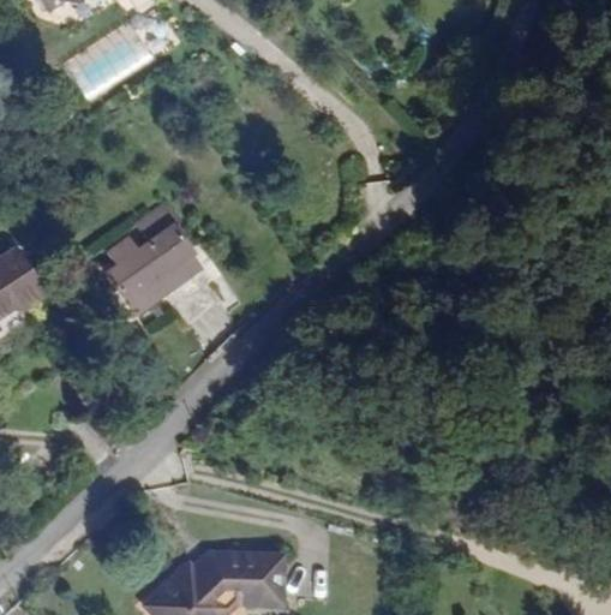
[(96,45),(101,49),(76,71),(95,95),(149,49),(124,21),(96,45)]
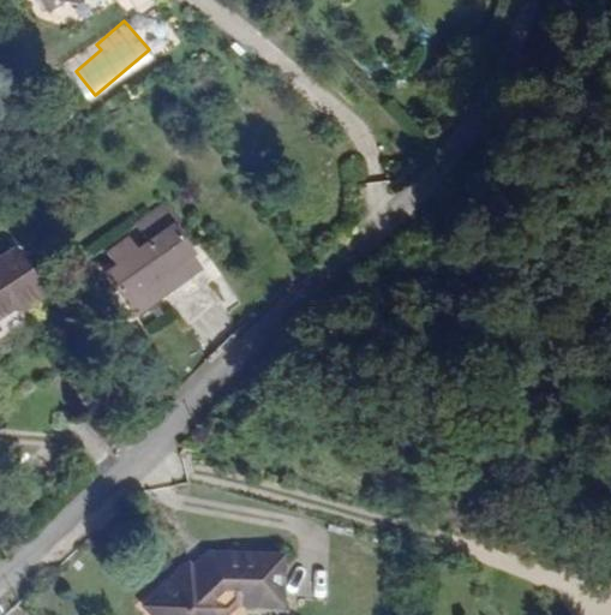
[(231,288),(179,215),(139,246),(132,238),(112,255),(115,262),(101,273),(129,312),(149,299),(142,291),(162,276),(168,284),(173,280),(198,311),(231,288)]
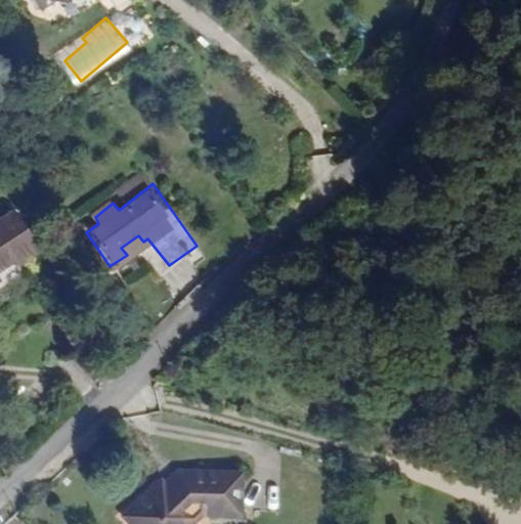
[(39,255),(13,215),(0,223),(0,274),(11,267),(17,269),(39,255)]
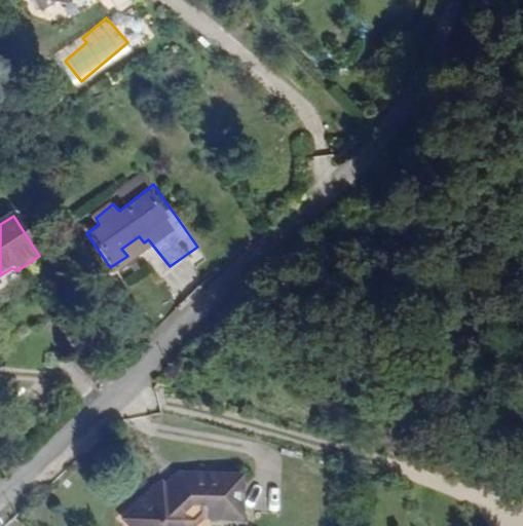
[(114,525),(177,525),(169,516),(177,508),(188,522),(230,518),(225,475),(167,478),(165,481),(170,487),(156,496),(152,491),(150,489),(112,523),(114,525)]
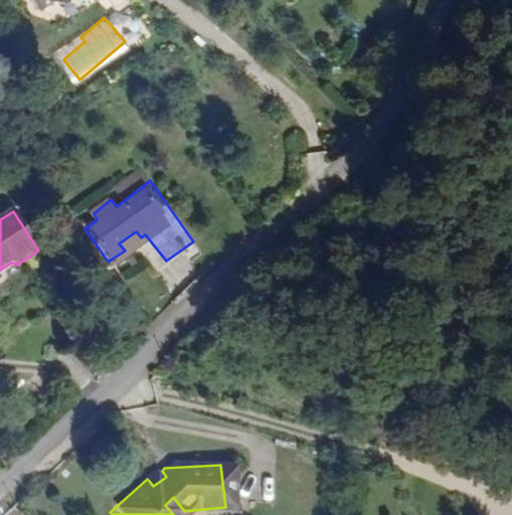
[(162,471),(149,481),(153,486),(166,477),(162,471)]
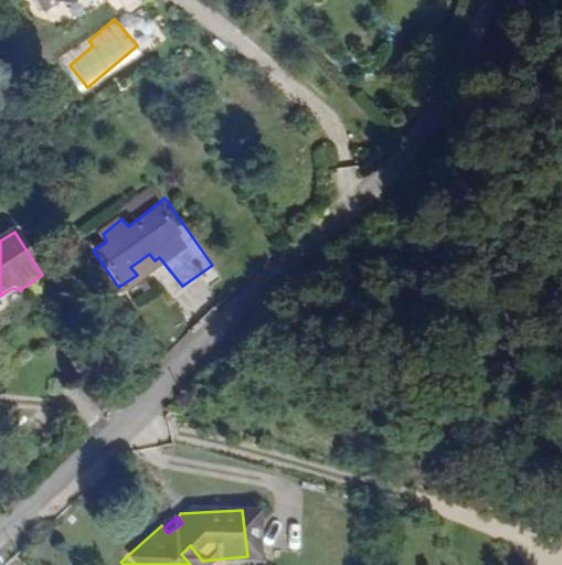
[(181,554),(190,564),(195,564),(202,561),(190,545),(181,554)]
